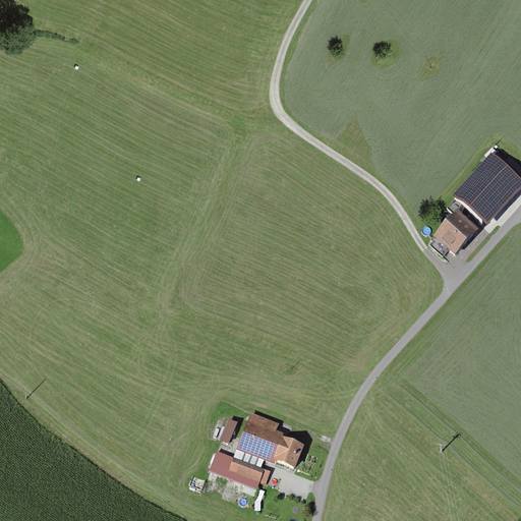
[(483,227),(520,186),(518,184),(520,181),(520,177),(502,161),(499,165),(494,160),(456,201),(483,227)]
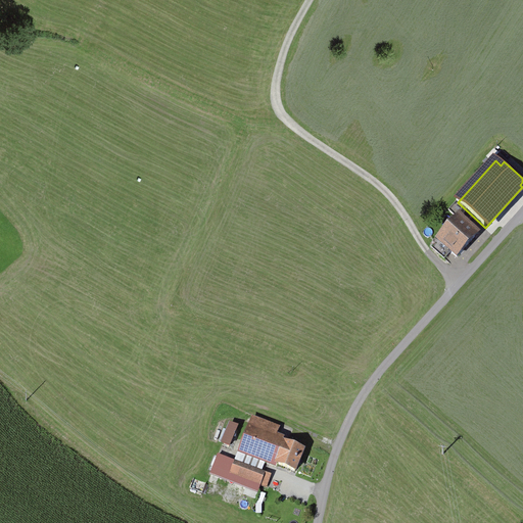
[(458,258),(479,234),(460,218),(438,242),(458,258)]
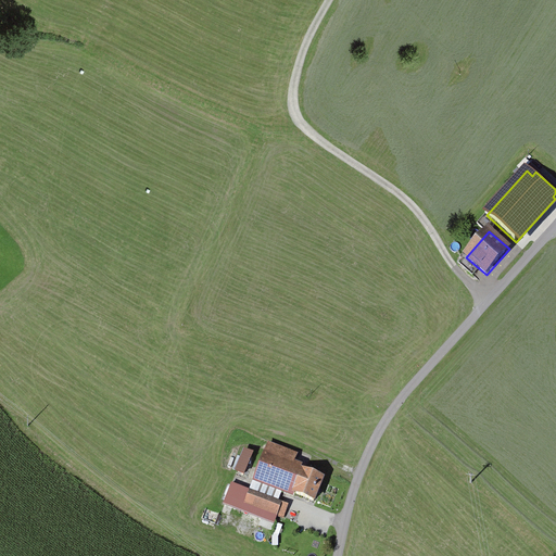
[(293,494),(315,503),(324,478),(301,469),(303,464),(295,462),(299,453),(267,442),(249,490),(231,482),(223,504),(274,522),(276,516),(283,519),(288,506),(277,502),(280,492),(293,496),(293,494)]
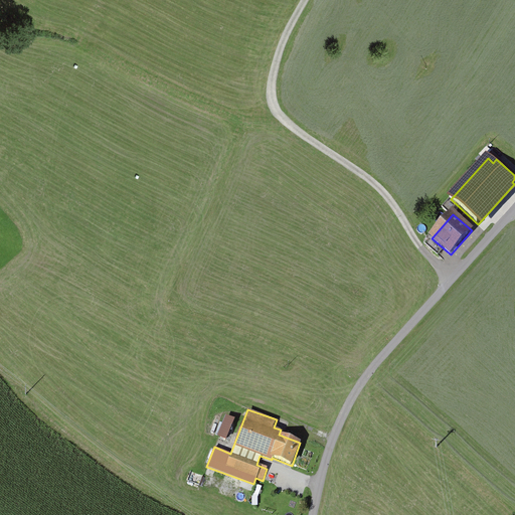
[(222,426),(216,423),(212,434),(218,436),(222,426)]
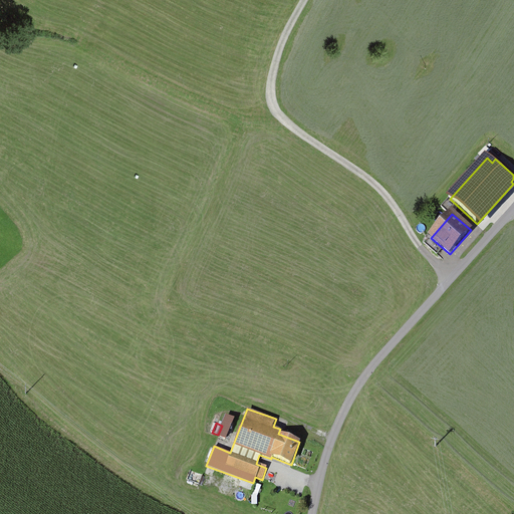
[(243,481),(241,486),(253,490),(255,484),(243,481)]
